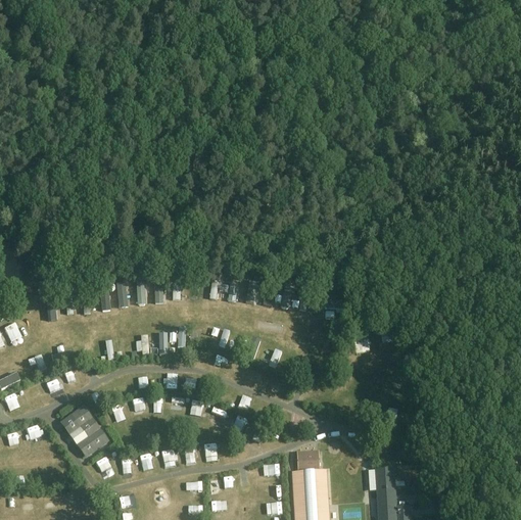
[(128,306),(127,282),(119,283),(120,306),(128,306)]
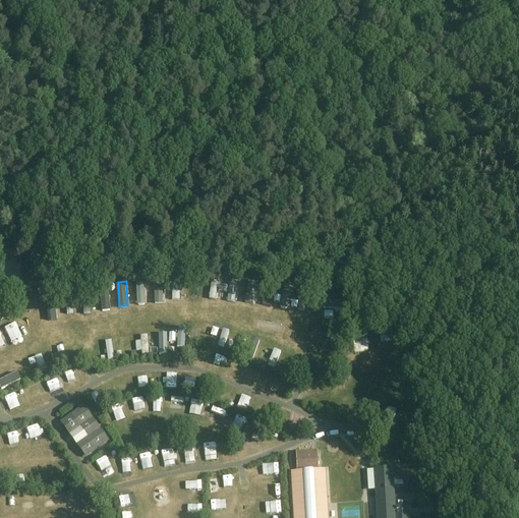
[(137,281),(138,302),(147,301),(145,281),(137,281)]
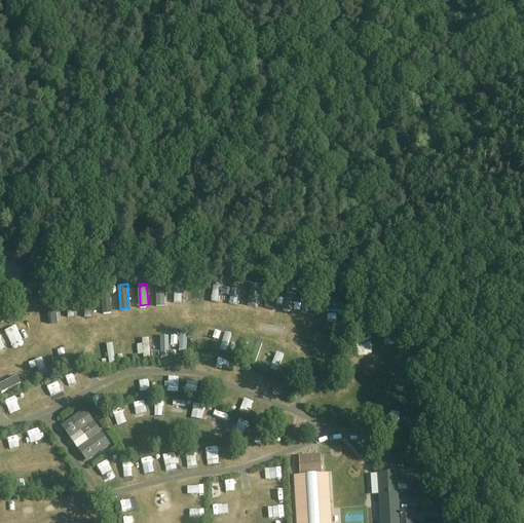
[(175,284),(175,300),(182,301),(183,284),(175,284)]
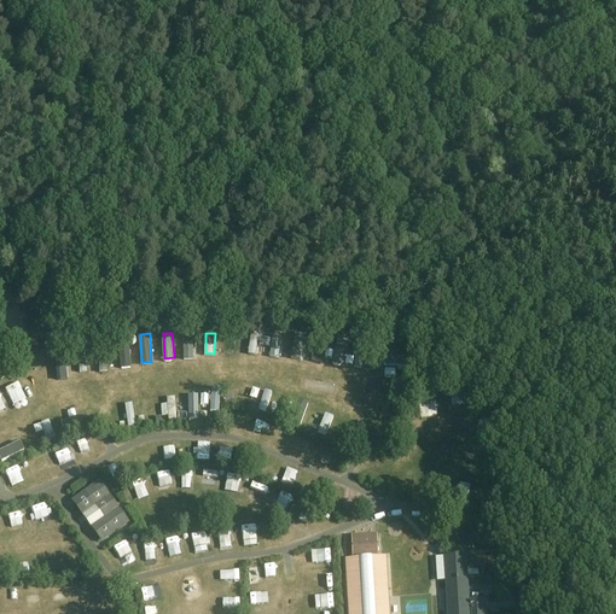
[(282,354),(283,334),(273,333),(272,354),(282,354)]
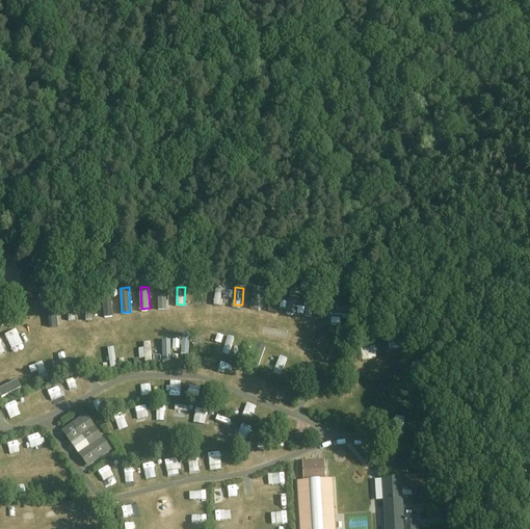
[(158,290),(158,308),(168,308),(167,289),(158,290)]
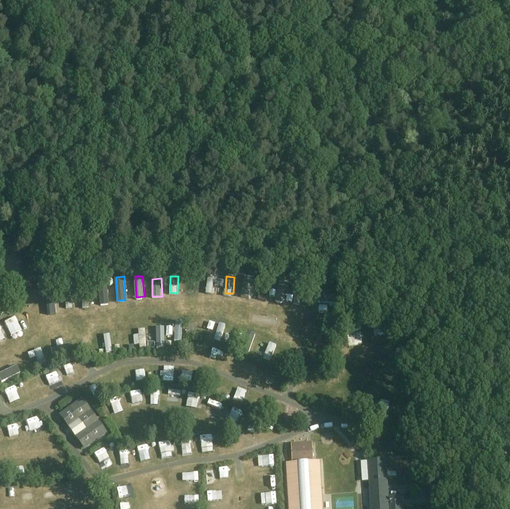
[(215,293),(216,280),(208,279),(206,292),(215,293)]
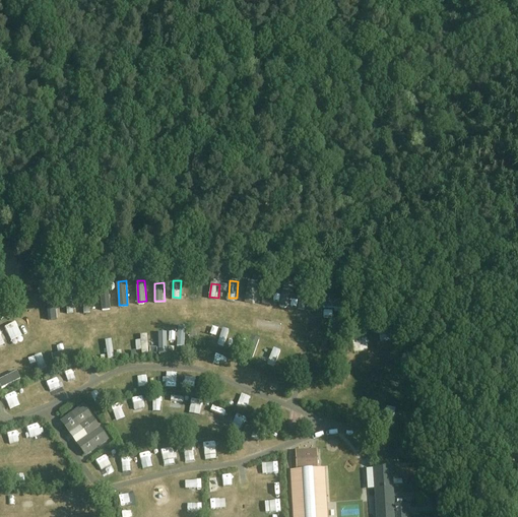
[(290,305),(292,286),(282,285),(282,305),(290,305)]
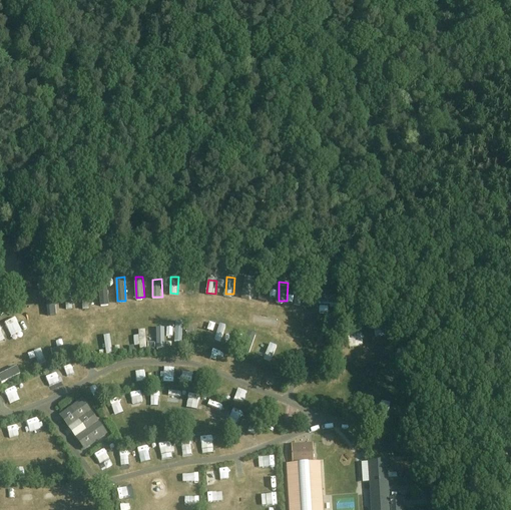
[(301,305),(304,288),(298,286),(295,304),(301,305)]
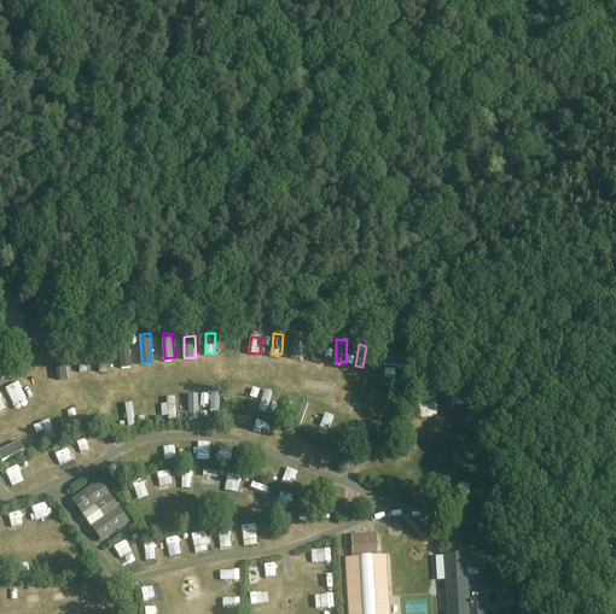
[(85,348),(77,349),(81,370),(88,369),(85,348)]
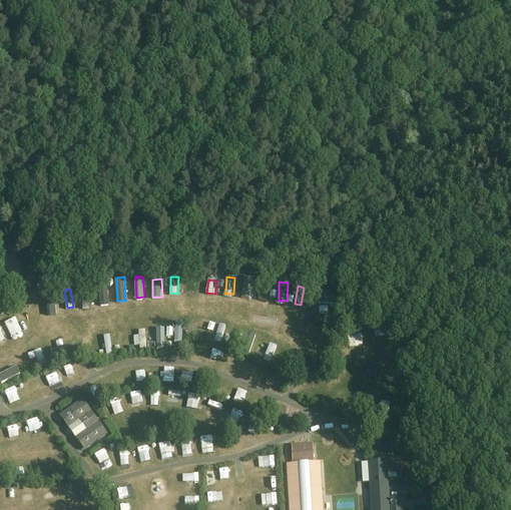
[(4,320),(7,328),(19,324),(17,316),(4,320)]
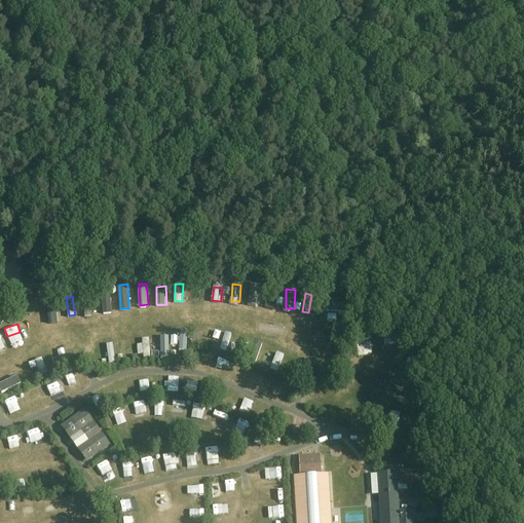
[(181,328),(181,340),(189,340),(189,329),(181,328)]
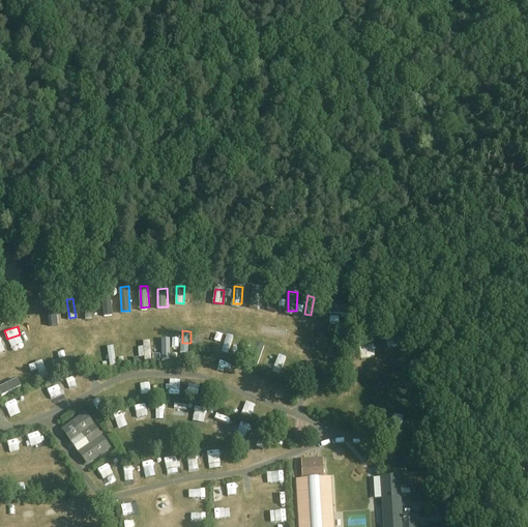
[(222,350),(228,352),(234,334),(228,332),(222,350)]
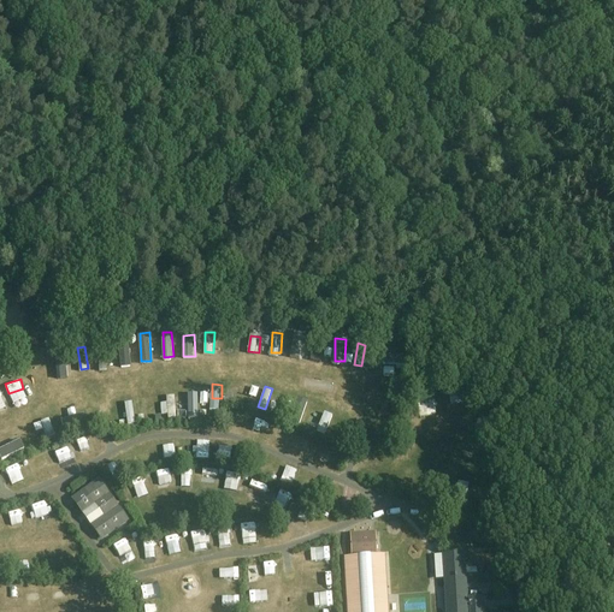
[(177,415),(176,393),(166,393),(167,416),(177,415)]
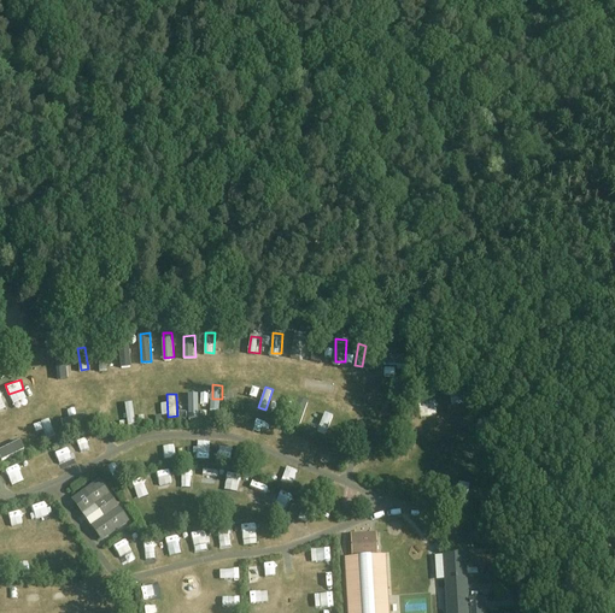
[(420,416),(439,414),(438,399),(420,399),(420,416)]
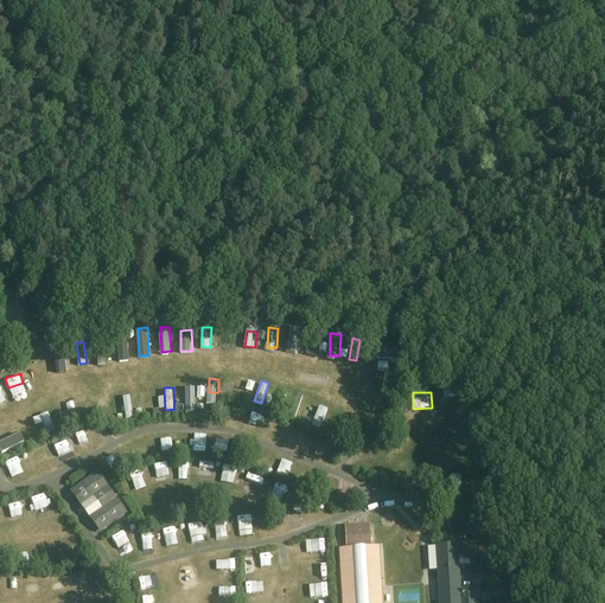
[(121,395),(122,415),(133,415),(132,393),(121,395)]
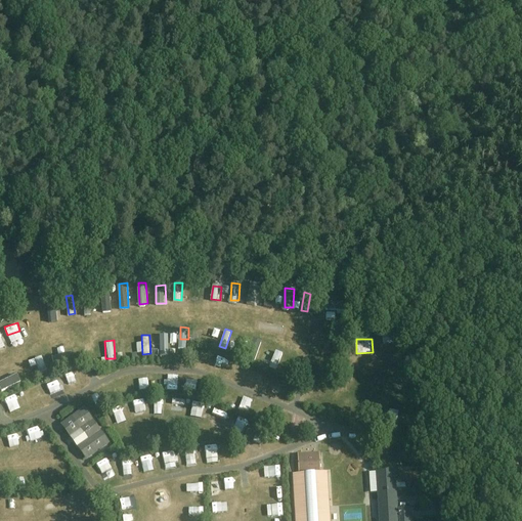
[(261,360),(263,343),(257,342),(255,359),(261,360)]
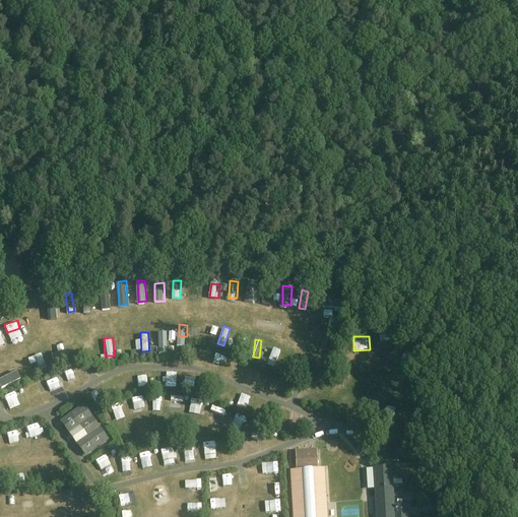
[(267,363),(274,366),(281,349),(274,346),(267,363)]
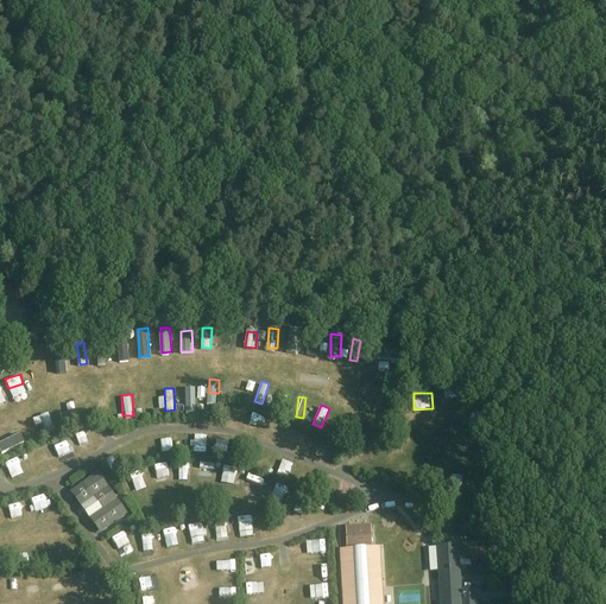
[(475,408),(478,419),(488,415),(486,405),(475,408)]
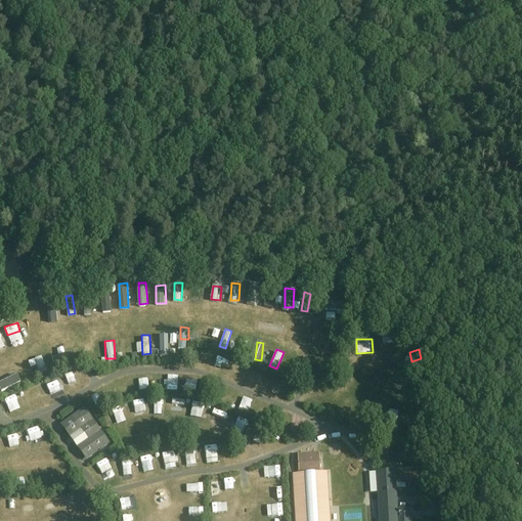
[(35,356),(39,372),(46,370),(42,354),(35,356)]
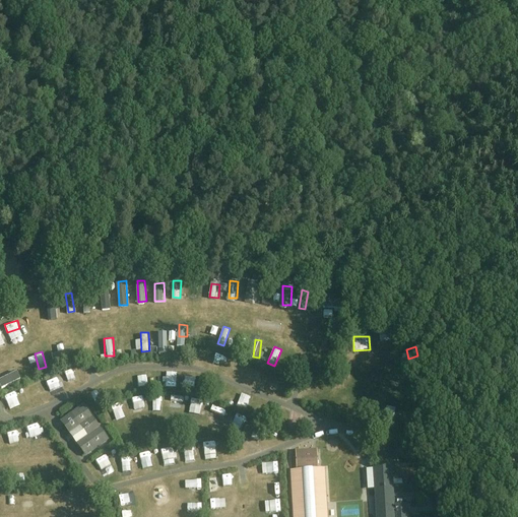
[(74,364),(64,367),(67,377),(77,373),(74,364)]
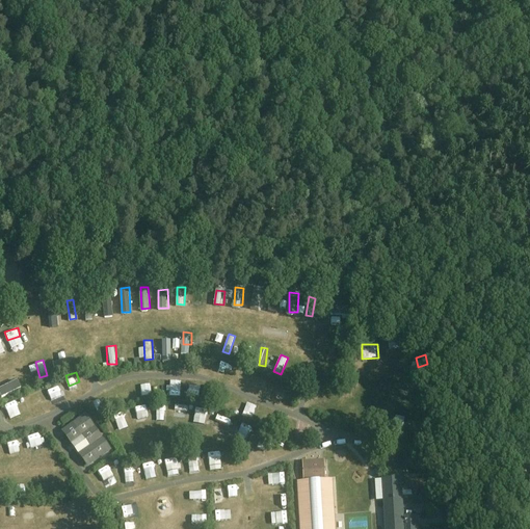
[(265,387),(269,376),(258,372),(254,384),(265,387)]
